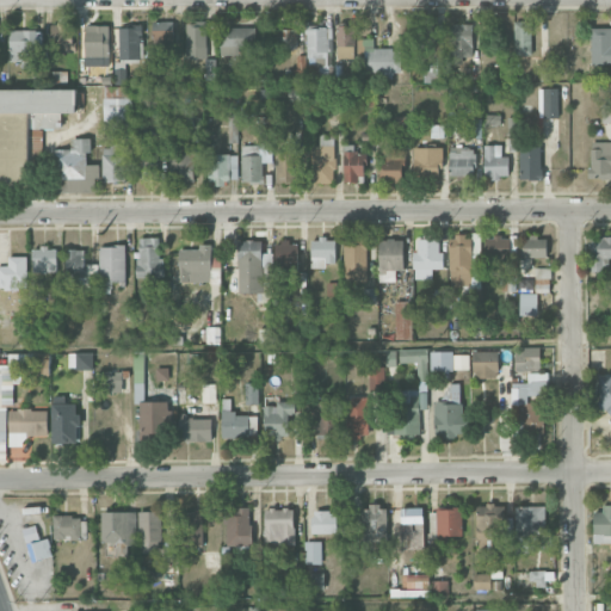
[(532,55),(531,20),(514,22),(514,55),(532,55)]
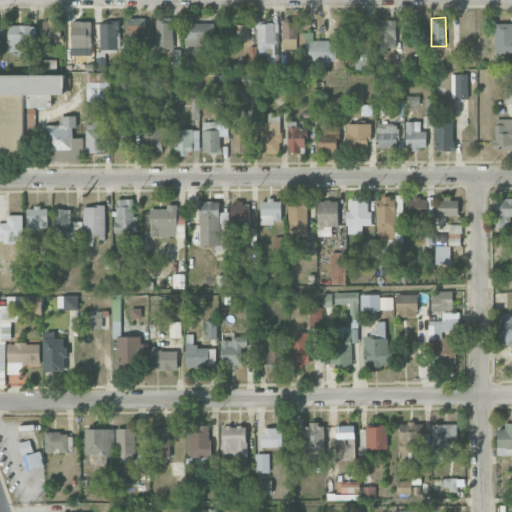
[(144,18),(128,18),(127,41),(143,42),(144,18)]
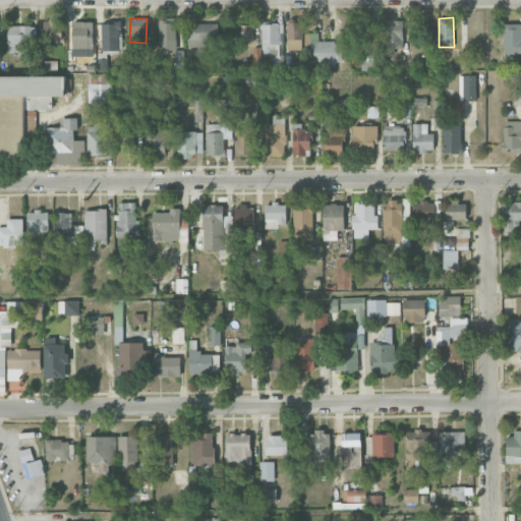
[(62,45),(62,19),(44,19),(43,45),(62,45)]
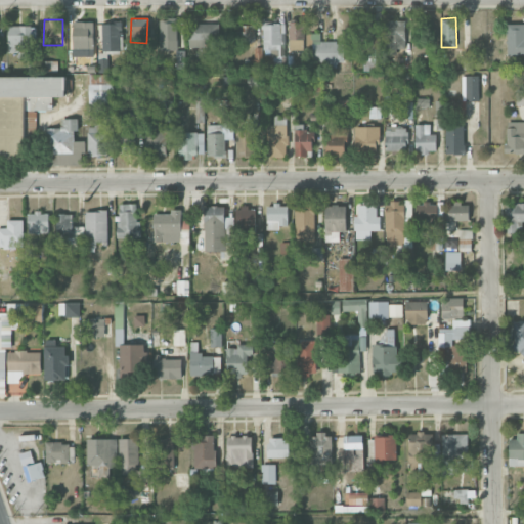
[(379,53),(380,22),(359,20),(358,53),(379,53)]
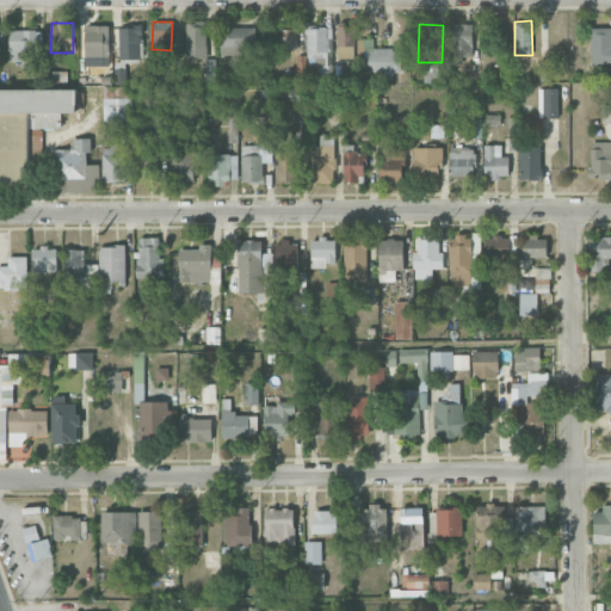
[(473,24),(450,24),(450,63),(462,63),(462,57),(473,56),(473,24)]
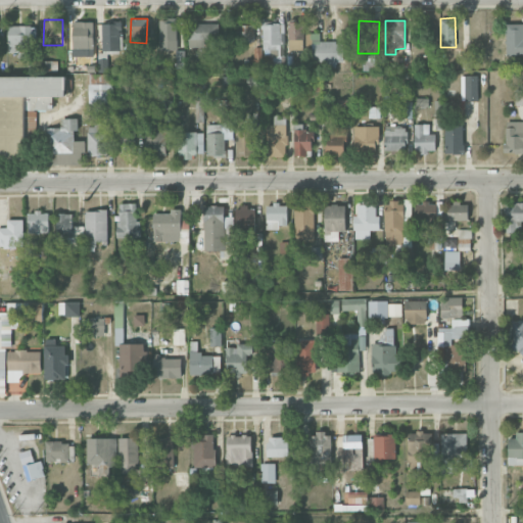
[(303,21),(288,21),(289,50),(303,50),(303,21)]
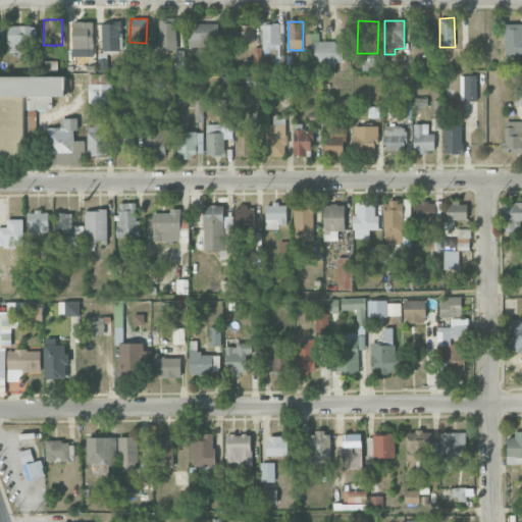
[(72,56),(94,56),(93,22),(66,22),(66,43),(72,43),(72,56)]
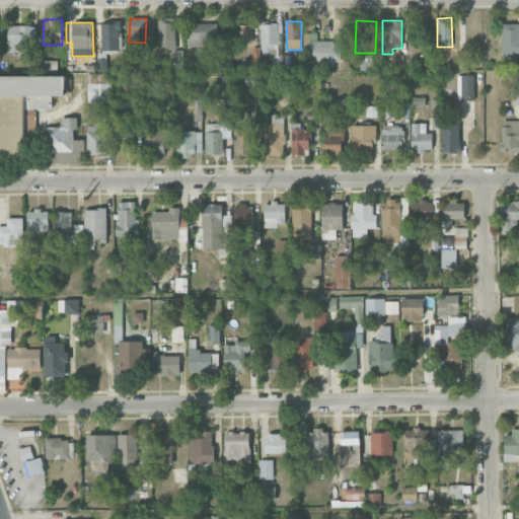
[(101,51),(121,50),(121,22),(101,22),(101,51)]
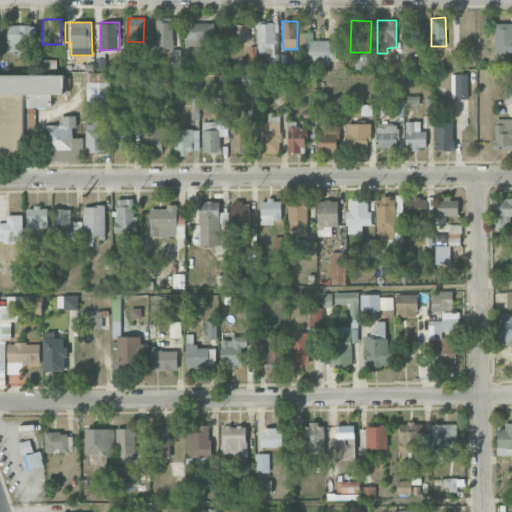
[(155,49),(173,49),(173,22),(156,22),(155,49)]
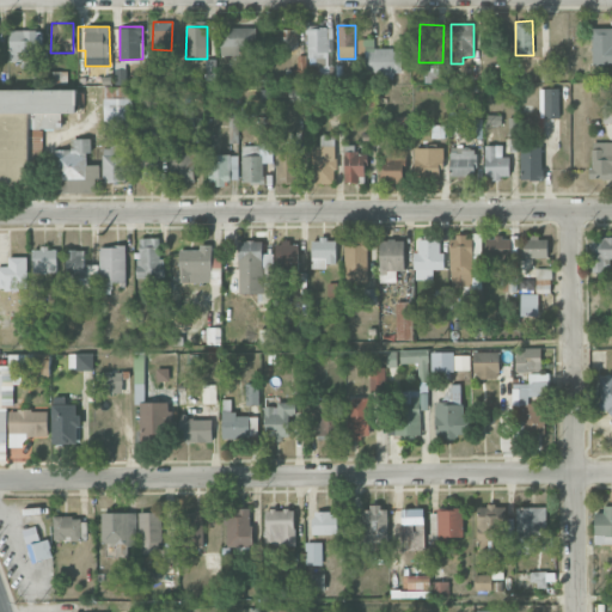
[(220,55),(239,55),(239,48),(255,48),(255,26),(219,28),(220,55)]
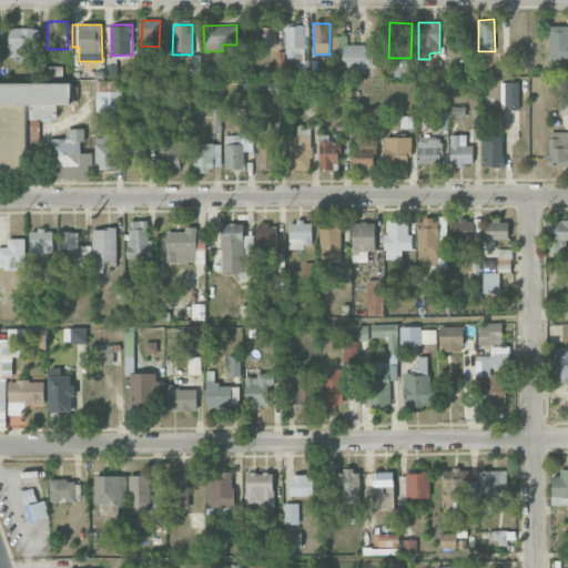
[(306,24),(284,26),(286,61),(295,61),(295,73),(308,72),(306,24)]
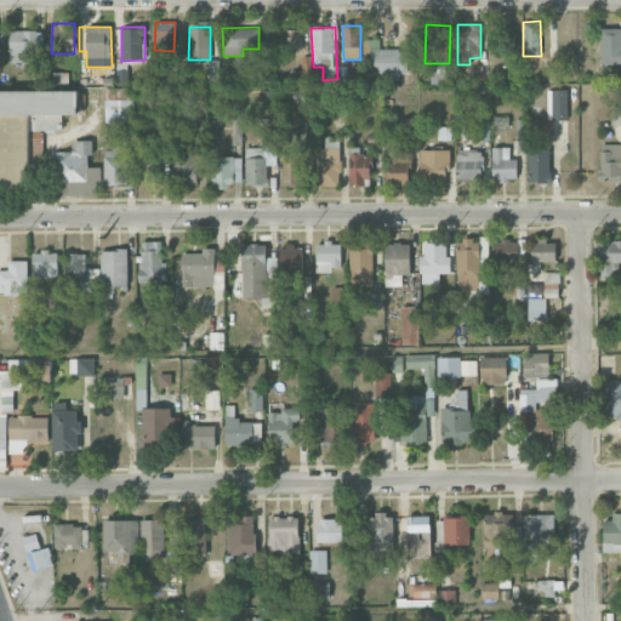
[(620,66),(620,28),(600,29),(602,67),(620,66)]
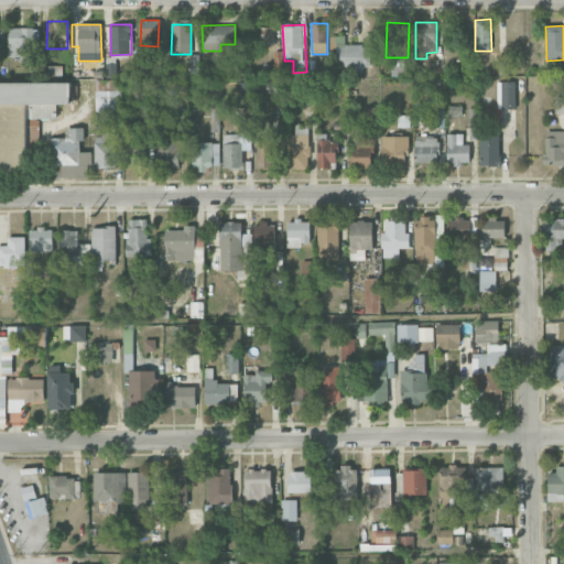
[(32,63),(32,51),(39,51),(40,28),(9,28),(9,56),(19,56),(19,62),(32,63)]
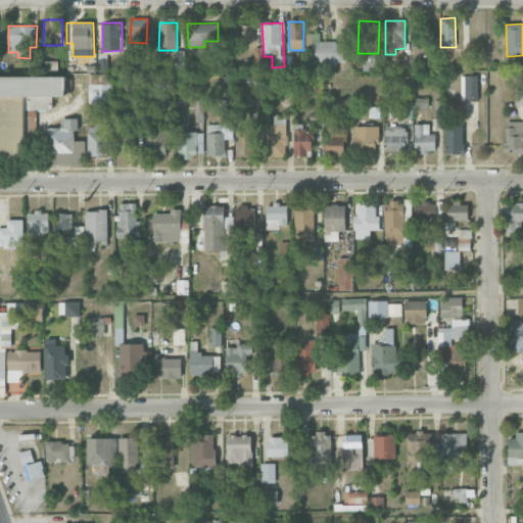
[(254,26),(233,26),(233,41),(254,42),(254,26)]
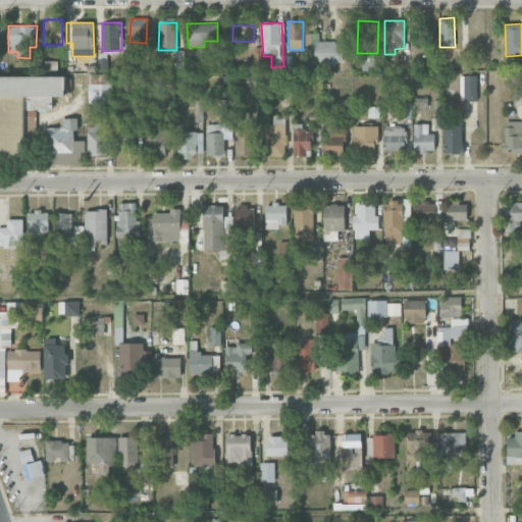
[(319,42),(319,34),(311,34),(311,62),(343,62),(343,41),(319,42)]
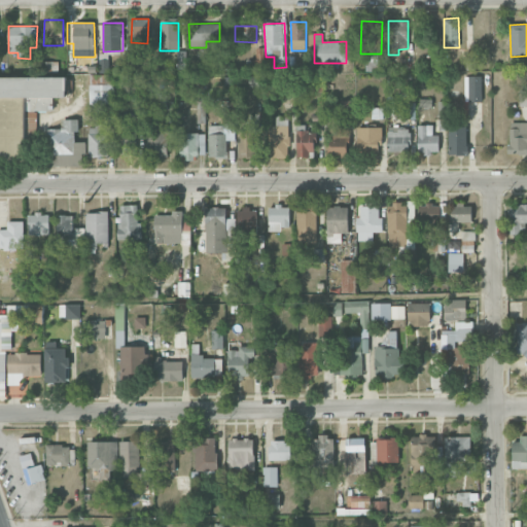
[(466,69),(476,69),(475,51),(465,53),(466,69)]
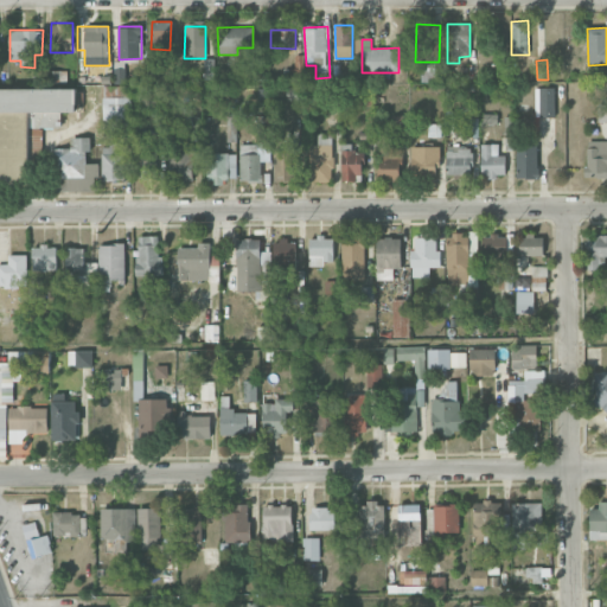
[(103,87),(103,97),(131,96),(131,85),(103,87)]
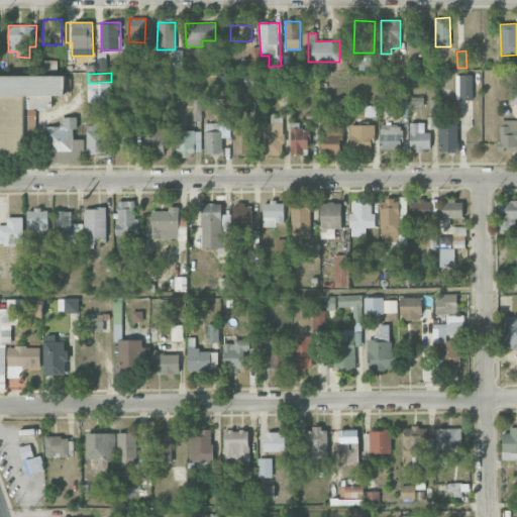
[(0,95),(25,96),(25,115),(35,115),(35,109),(52,109),(52,96),(65,96),(65,76),(0,75),(0,95)]
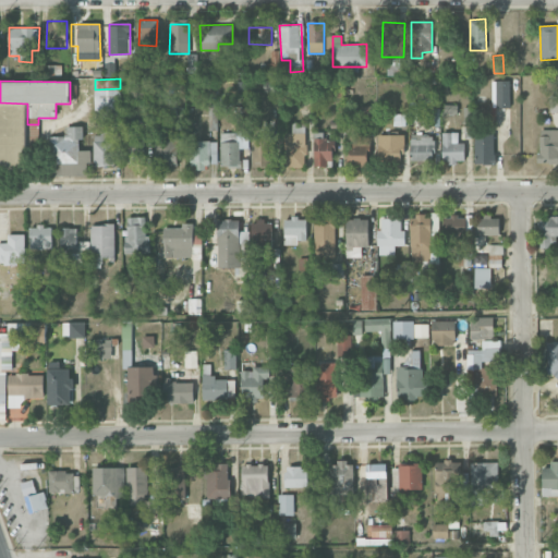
[(510,107),(509,81),(493,81),(493,107),(510,107)]
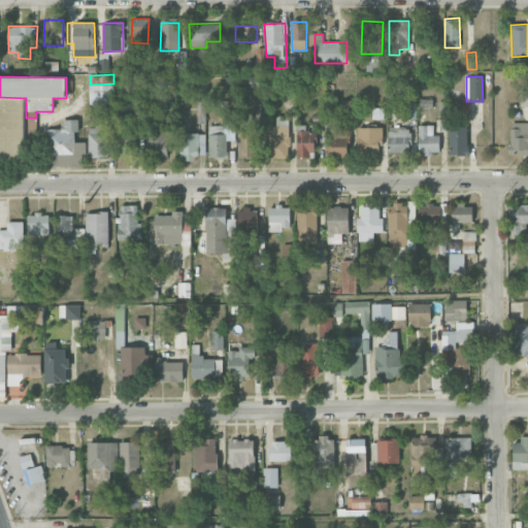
[(90,85),(89,110),(105,111),(105,120),(113,120),(114,85),(90,85)]
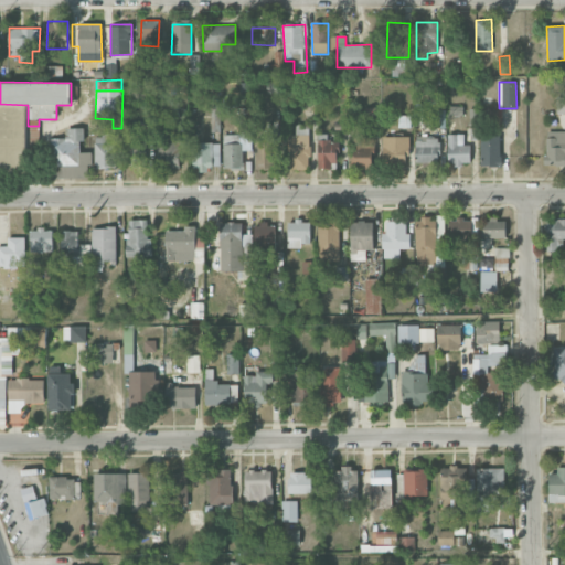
[(238,131),(249,132),(252,113),(241,112),(238,131)]
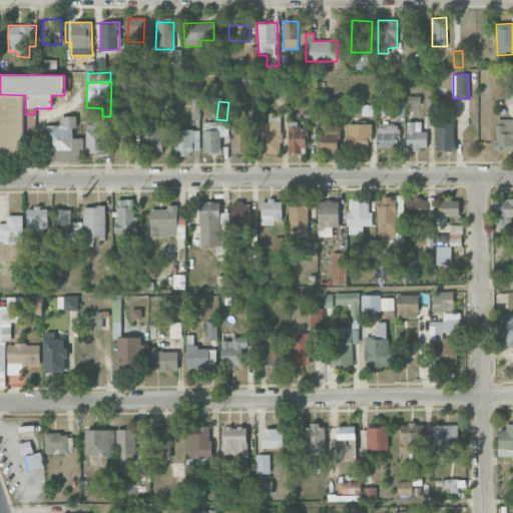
[(262,121),(261,153),(281,153),(281,114),(269,113),(269,121),(262,121)]
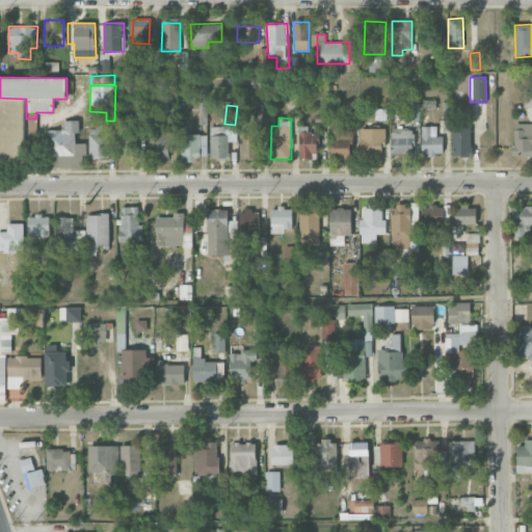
[(85,142),(75,143),(75,134),(79,134),(79,121),(61,121),(61,130),(50,130),(50,156),(60,156),(60,166),(85,166),(85,142)]
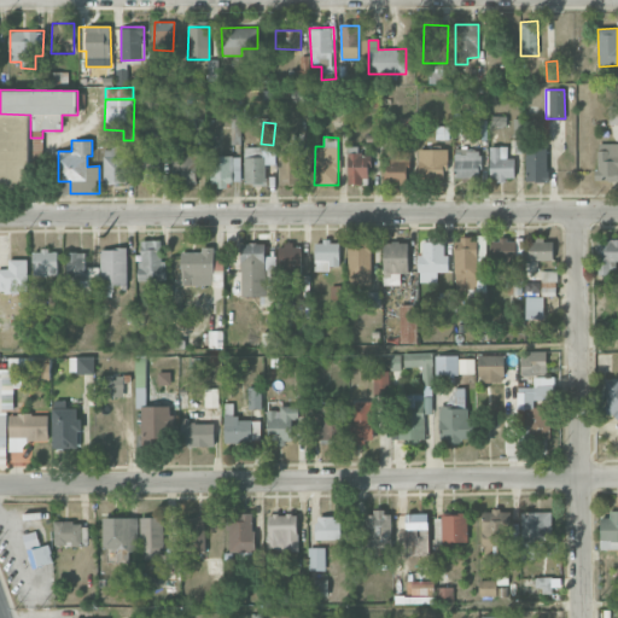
[(596,181),(617,180),(617,143),(596,143),(596,181)]
